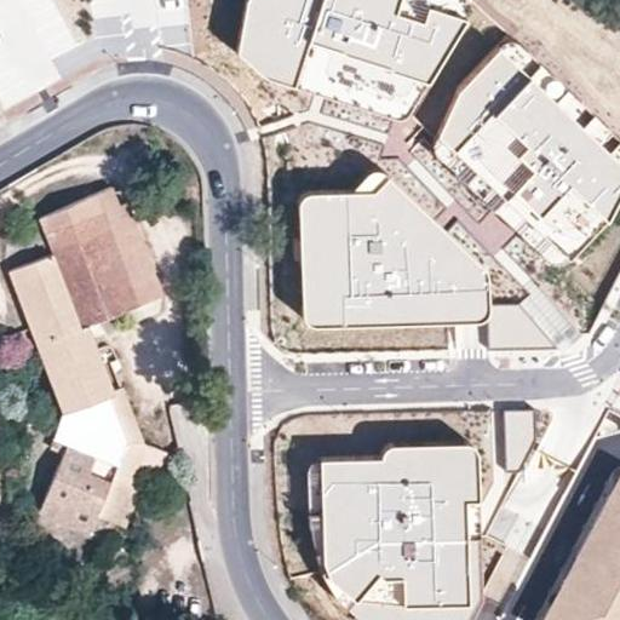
[(472,3),(469,0),(250,0),(250,3),(242,52),(275,80),(297,87),(400,118),(407,118),(412,115),(471,21),(472,3)]
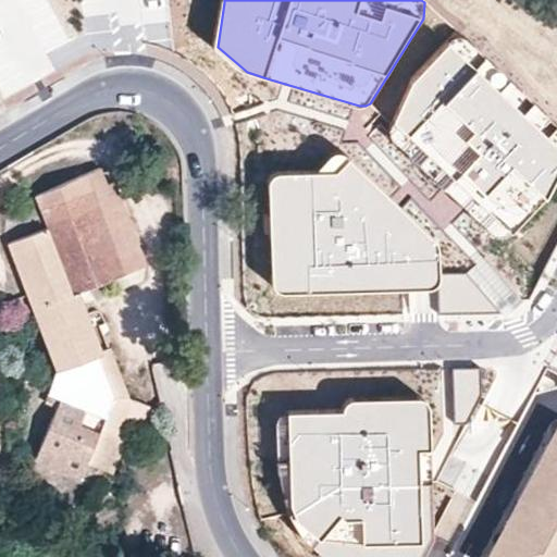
[(556,121),(462,36),(458,35),(454,37),(449,41),(413,81),(388,128),(388,135),(489,231),(498,234),(512,232),(554,188),(556,181),(556,121)]
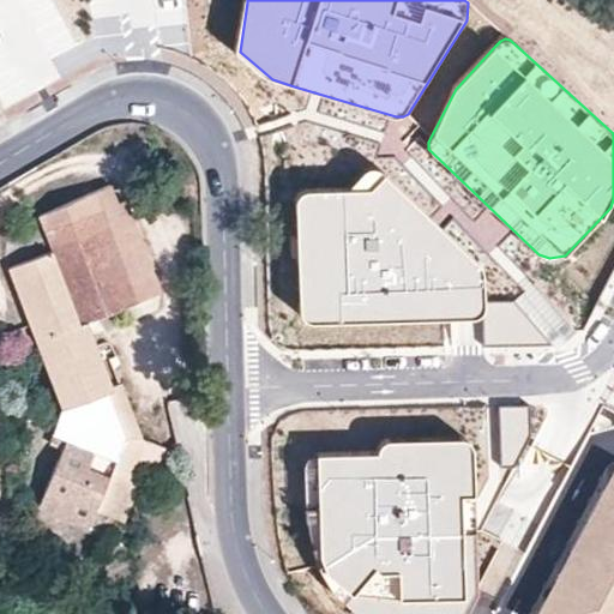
[(486,274),(386,176),(372,191),(308,193),(300,202),(305,315),(308,320),(317,321),(481,318),(485,315),(487,312),(487,305),(486,274)]
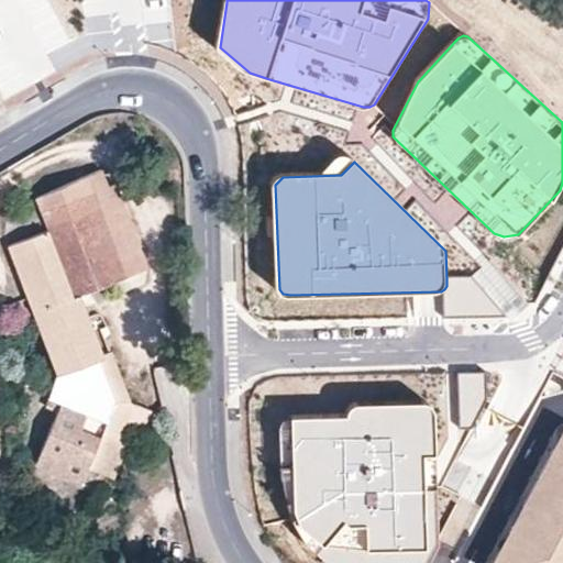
[(11,246),(36,318),(50,312),(57,334),(44,339),(57,374),(45,408),(58,415),(37,466),(81,483),(87,468),(98,474),(113,440),(121,444),(136,407),(129,404),(111,353),(103,356),(88,317),(79,296),(89,291),(148,268),(116,186),(108,189),(102,173),(41,198),(46,213),(44,216),(50,231),(11,246)]
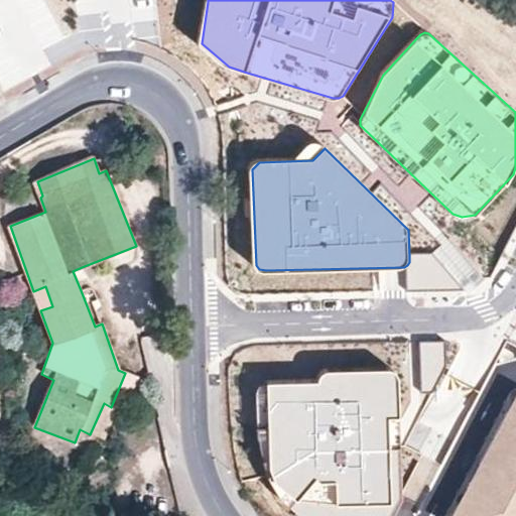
[(407,265),(404,267),(407,293),(463,290),(432,253),(409,256),(409,262),(407,265)]
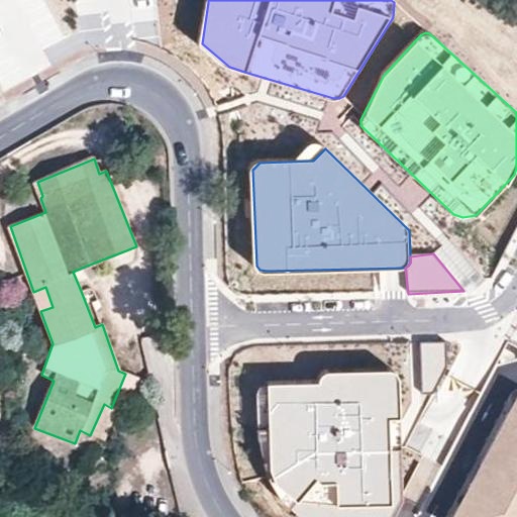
[(90,287),(82,268),(73,272),(81,291),(90,287)]
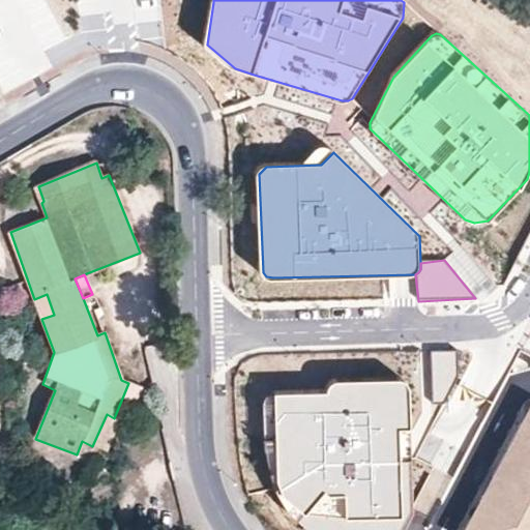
[(34,299),(41,319),(54,315),(47,294),(34,299)]
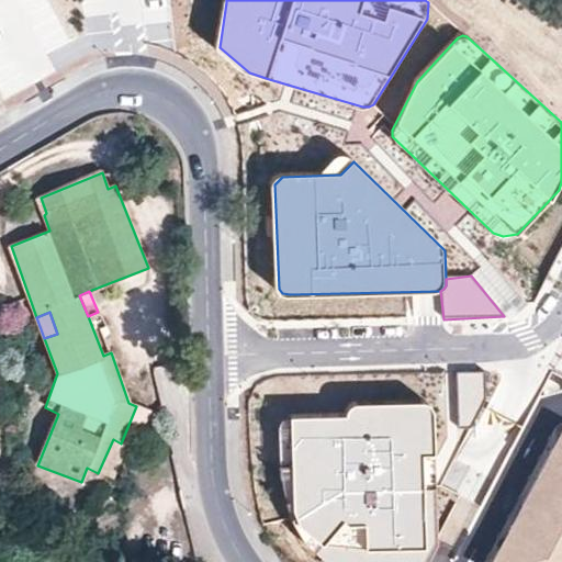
[(484,370),(457,370),(458,426),(471,426),(485,400),(484,370)]
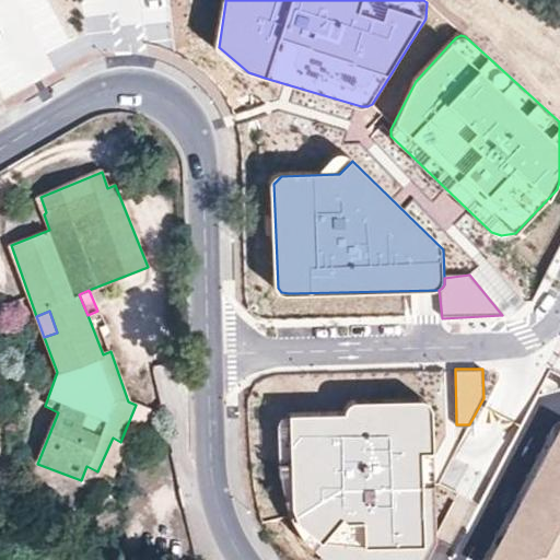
[(435,408),(428,400),(358,403),(353,406),(349,409),(348,415),(292,417),(282,419),(279,423),(277,434),(278,462),(284,500),(291,517),(304,541),(316,552),(326,545),(369,546),(428,543),(423,451),(438,451),(435,408)]
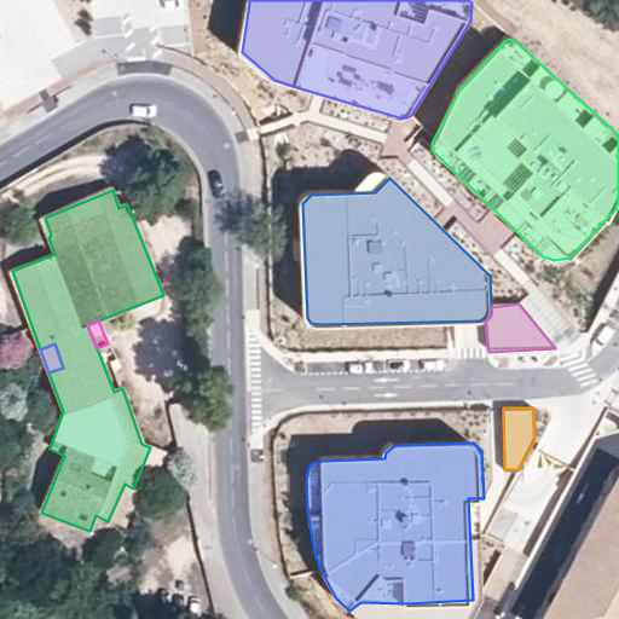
[(142,491),(133,489),(125,484),(108,521),(126,528),(142,491)]
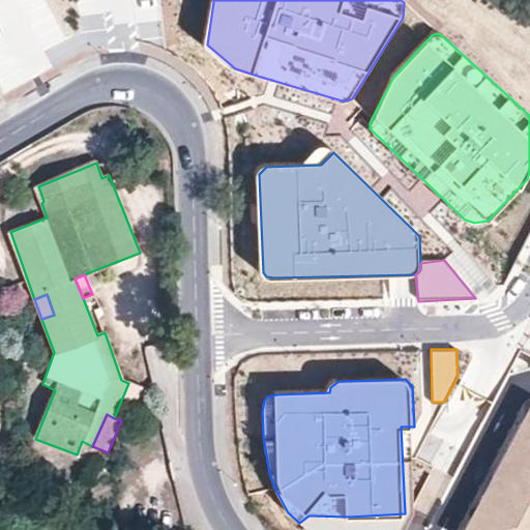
[(529,529),(529,424),(520,425),(463,529),(529,529)]
